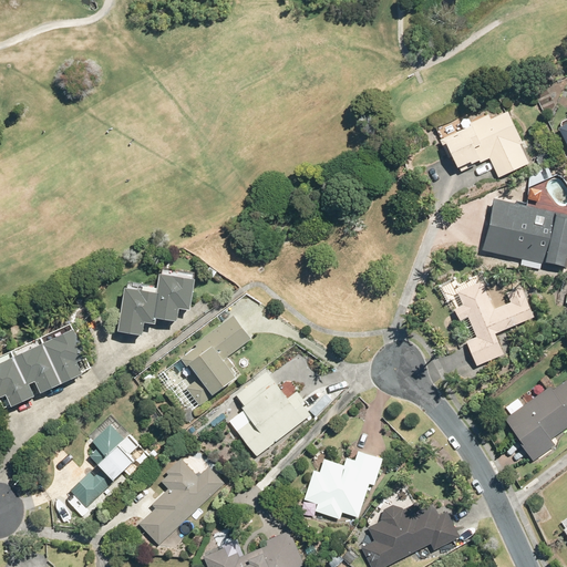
[(487,114),(468,123),(470,124),(456,130),(456,132),(439,138),(447,158),(451,156),(456,166),(468,161),(470,163),(478,160),(480,162),(488,157),(497,177),(528,163),(519,143),(522,143),(507,110),(490,117),(487,114)]
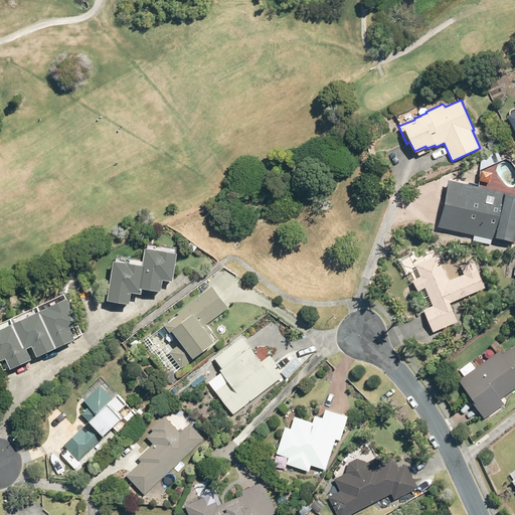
[(514,235),(514,193),(448,179),(437,226),(513,243),(514,235)]
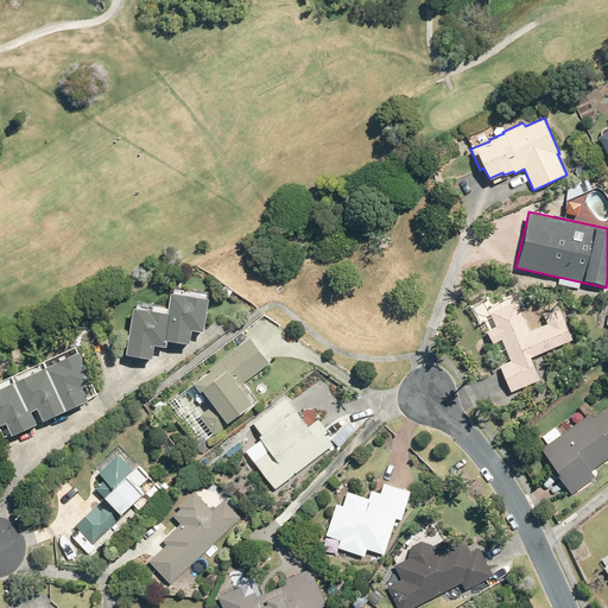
[(169,337),(170,337),(192,341),(195,327),(207,328),(211,296),(210,295),(210,290),(177,284),(176,290),(173,290),(171,304),(170,310),(172,311),(169,337)]
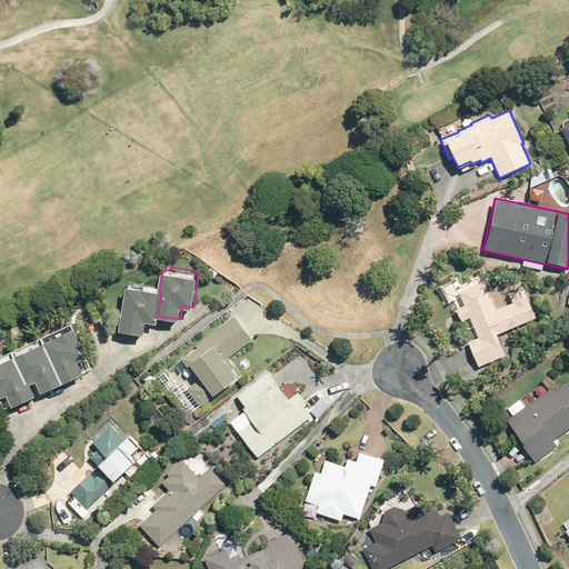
[(212,268),(209,272),(215,277),(219,271),(212,268)]
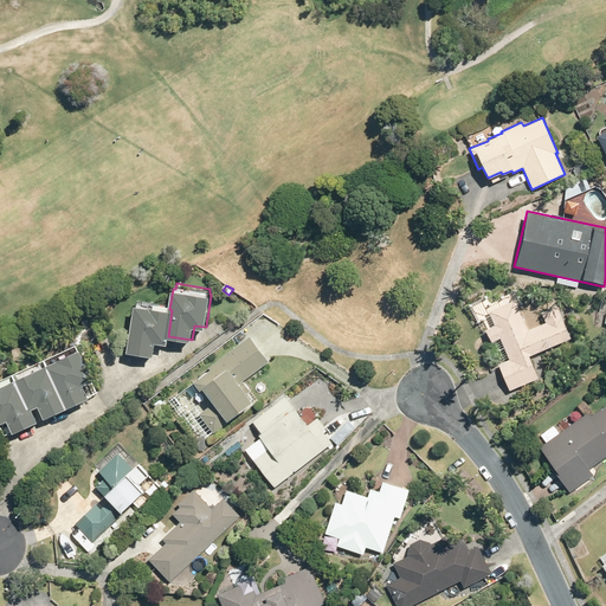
[(172,310),(169,309),(171,303),(139,298),(137,304),(136,304),(129,350),(155,354),(158,341),(169,342),(169,336),(168,336),(172,310)]
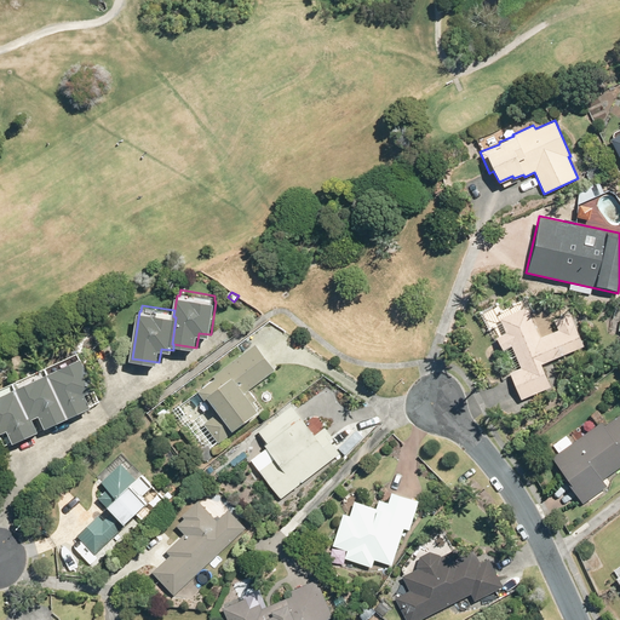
[(499,319),(505,333),(497,337),(503,351),(511,346),(520,367),(509,372),(521,400),(550,388),(540,363),(583,345),(569,314),(554,320),(557,331),(539,338),(526,308),(499,319)]
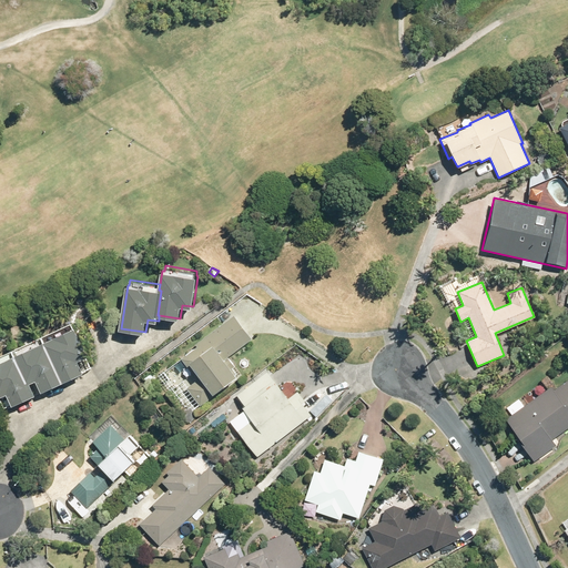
[(183,357),(199,379),(189,387),(202,405),(215,394),(214,393),(237,375),(232,368),(235,365),(229,356),(253,338),(235,314),(198,343),(199,345),(183,357)]
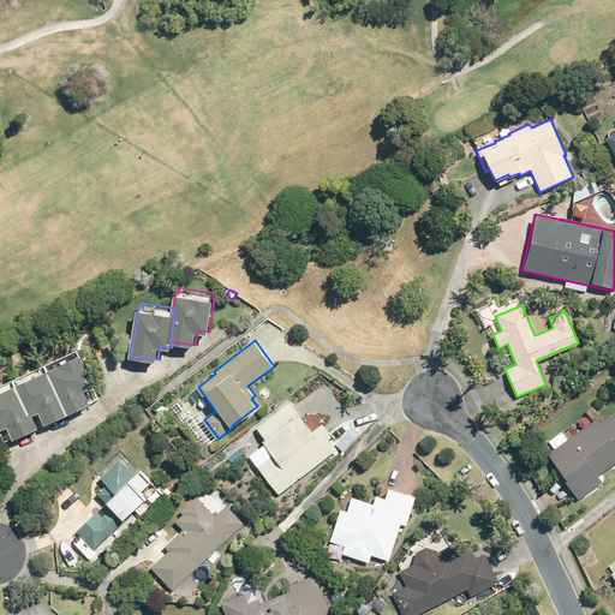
[(78,348),(47,363),(70,412),(101,398),(78,348)]
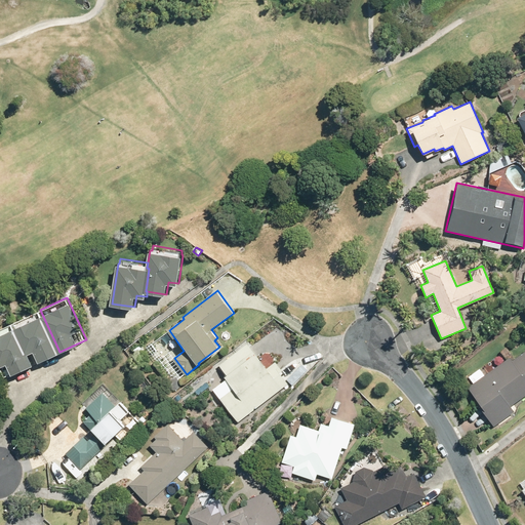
[(40,310),(12,322),(27,353),(29,353),(33,364),(59,352),(40,310)]
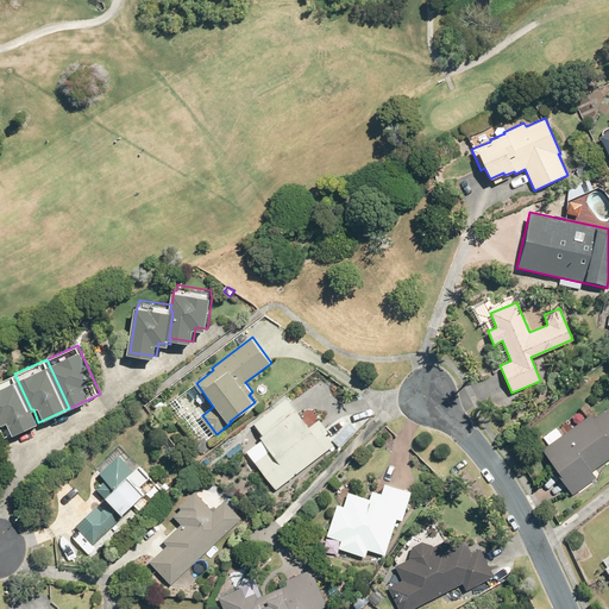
[(14,374),(0,380),(0,424),(6,438),(38,422),(33,409),(31,409),(14,374)]
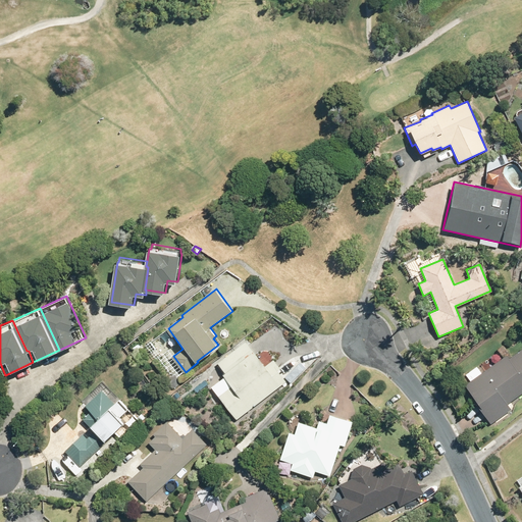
[(233,384),(220,396),(239,419),(288,380),(279,369),(281,367),(275,359),(267,365),(248,340),(219,362),(226,371),(224,373),(233,384)]
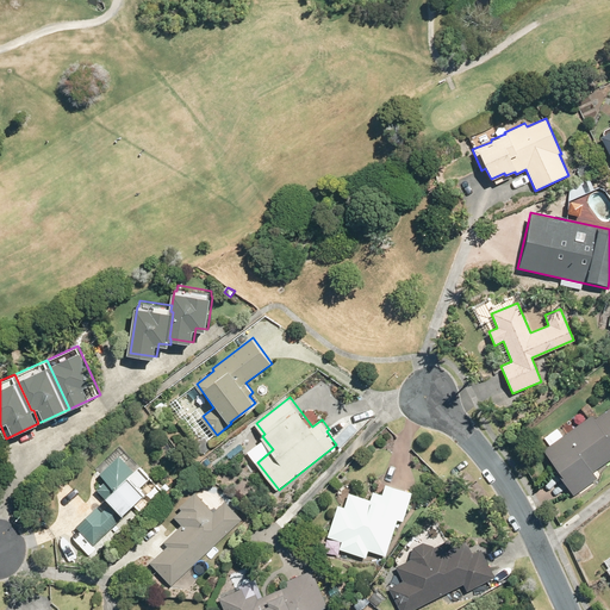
[(166,398),(159,404),(163,409),(169,404),(166,398)]
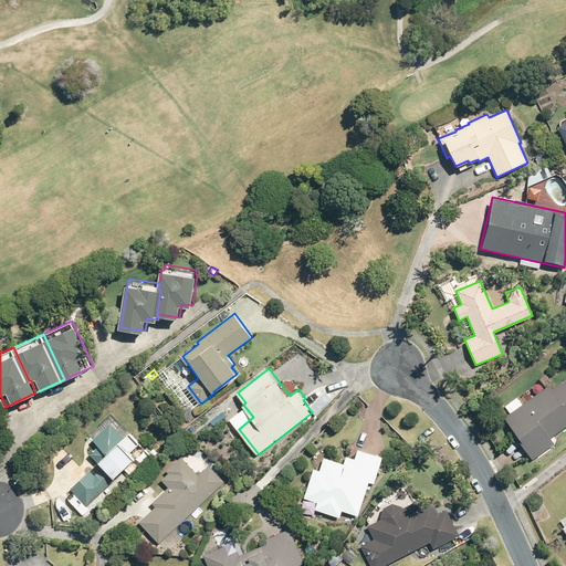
[(503,417),(521,441),(519,442),(532,460),(554,443),(549,438),(565,426),(565,376),(551,388),(547,384),(523,402),(503,417)]
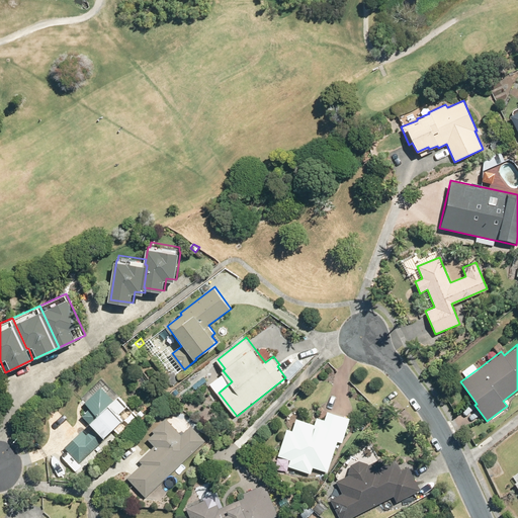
[(86,402),(91,407),(83,414),(91,423),(66,446),(81,462),(106,437),(105,437),(124,419),(119,413),(127,405),(119,397),(115,400),(102,385),(86,402)]
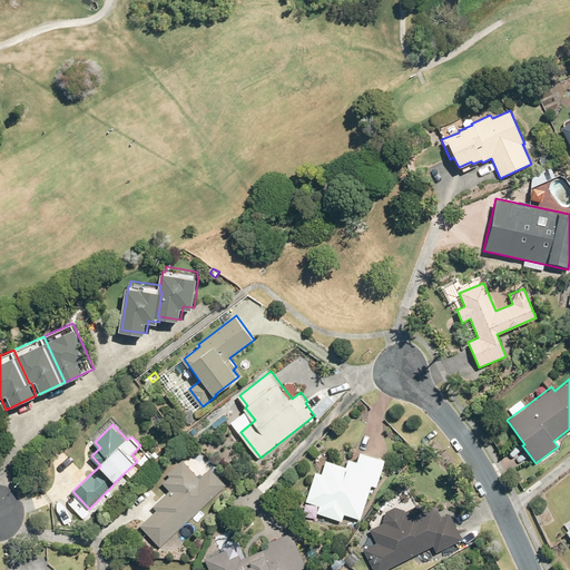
[(307,501),(321,505),(318,513),(343,521),(346,513),(362,519),(373,484),(379,485),(387,459),(362,451),(362,453),(357,451),(354,460),(350,459),(347,465),(327,460),(323,473),(317,471),(307,501)]
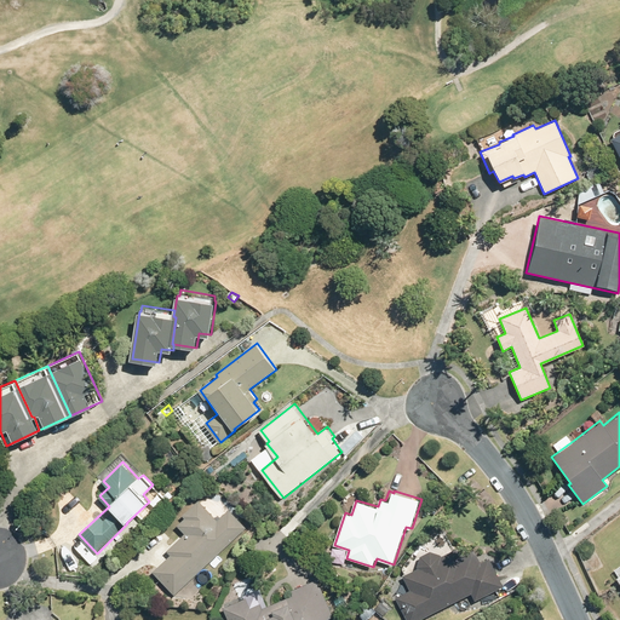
[(172,555),(154,572),(176,595),(247,527),(230,509),(219,520),(200,499),(184,515),(187,517),(179,524),(187,533),(168,550),(172,555)]
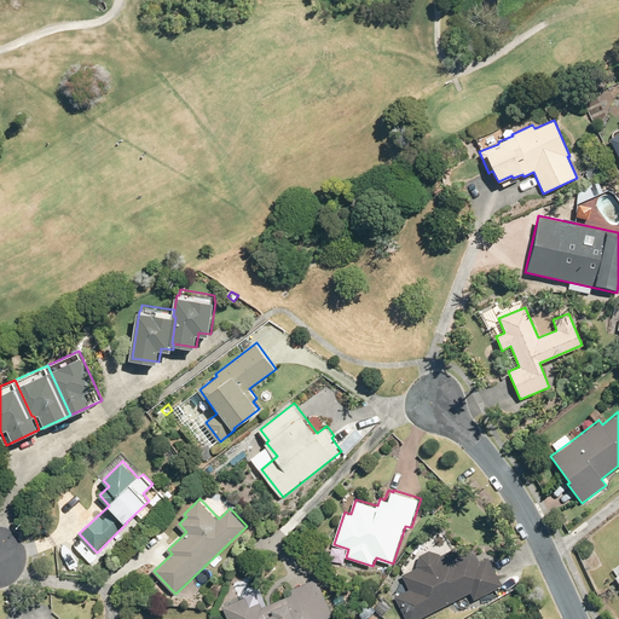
[(421,554),(417,565),(418,567),(404,574),(411,589),(397,596),(408,618),(418,618),(472,593),(475,600),(504,585),(489,556),(480,561),(473,549),(462,555),(455,549),(443,555),(441,553),(431,549),(421,554)]
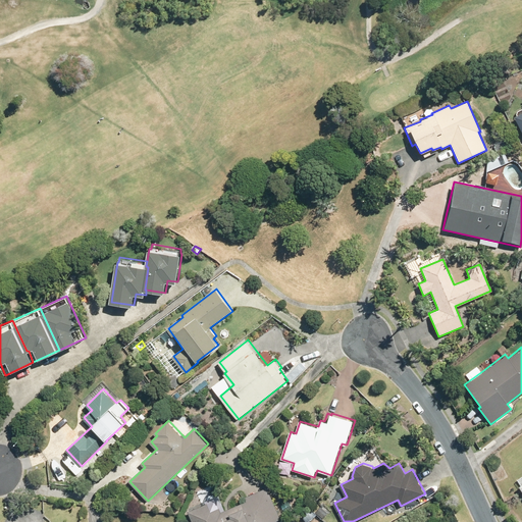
[(274,521),(281,519),(268,487),(246,497),(248,502),(222,512),(220,508),(216,500),(190,511),(194,521),(274,521)]
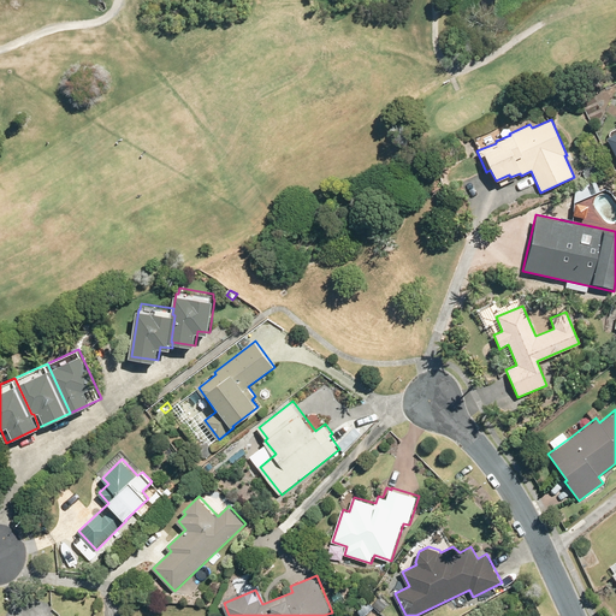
[(374,603),(383,611),(389,605),(380,597),(374,603)]
